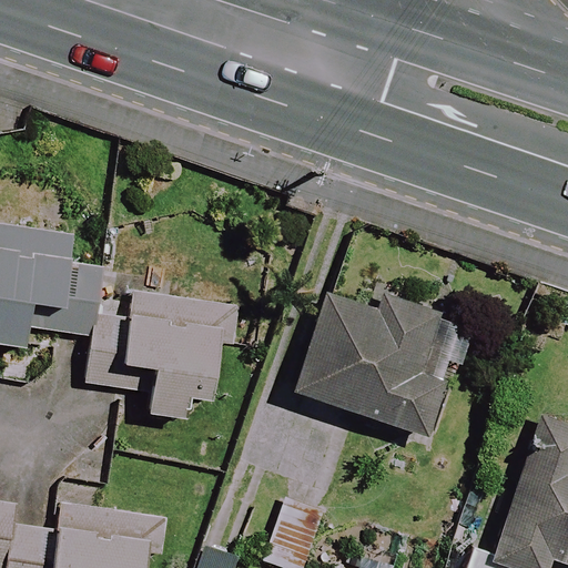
[(83,242),(0,222),(0,343),(24,348),(31,324),(94,338),(109,274),(78,266),(83,242)]
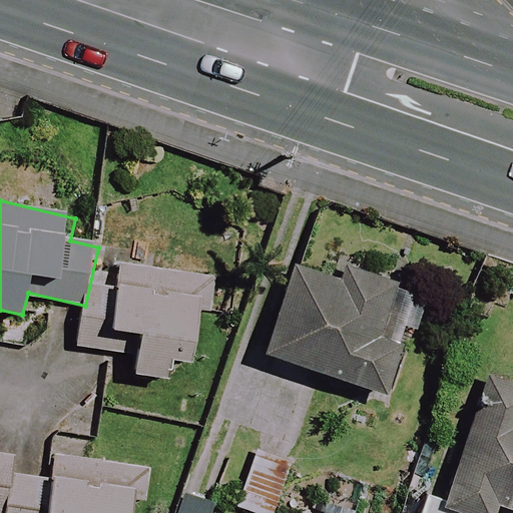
[(399,288),(342,268),(303,253),(268,355),(385,396),(402,348),(380,340),(399,288)]
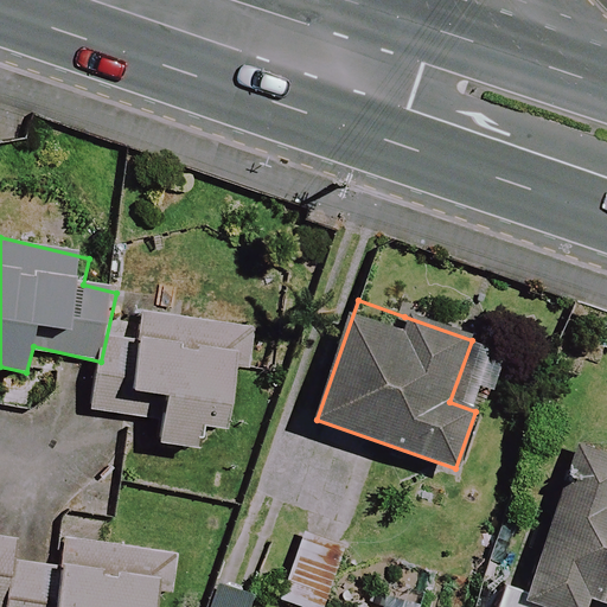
[(121,304),(98,407),(121,413),(128,384),(165,393),(154,440),(195,449),(200,425),(225,430),(248,332),(121,304)]
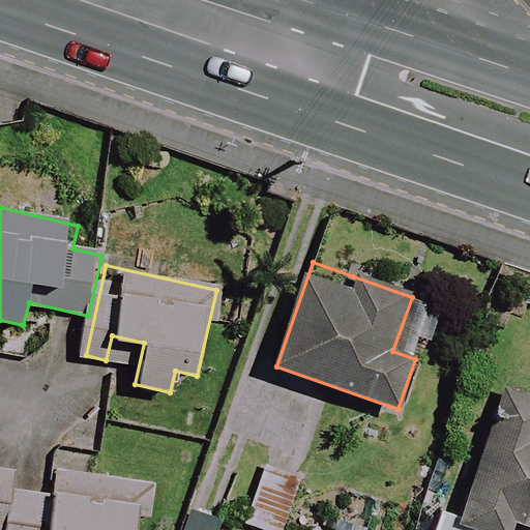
[(529,389),(505,382),(461,514),(441,508),(433,529),(512,529),(516,523),(529,527),(529,389)]
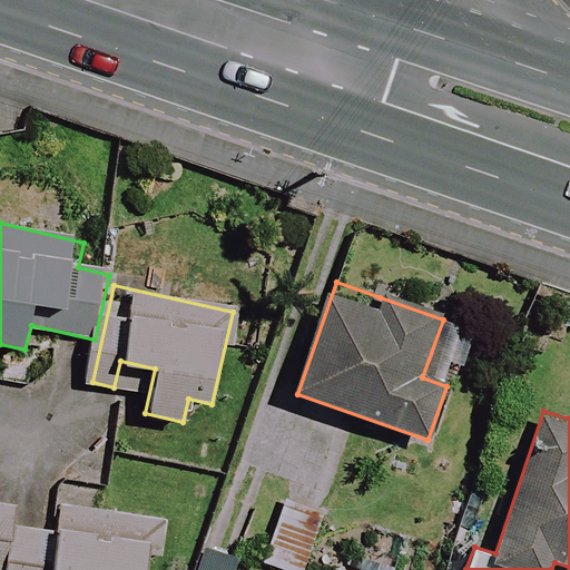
[(7,528),(2,569),(150,569),(157,517),(60,507),(57,533),(7,528)]
